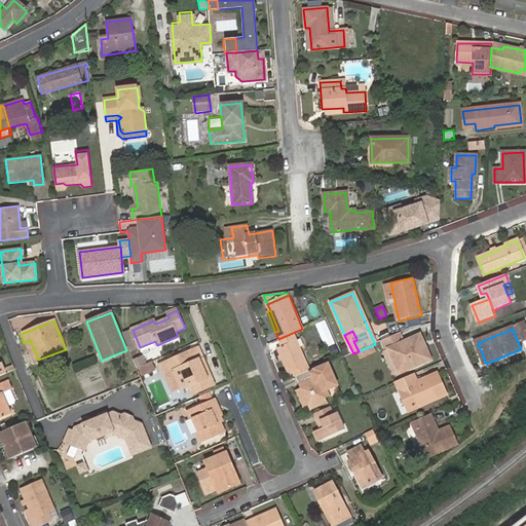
[(293,372),(295,376),(310,370),(308,366),(295,332),(278,339),(282,346),(277,348),(289,374),(293,372)]
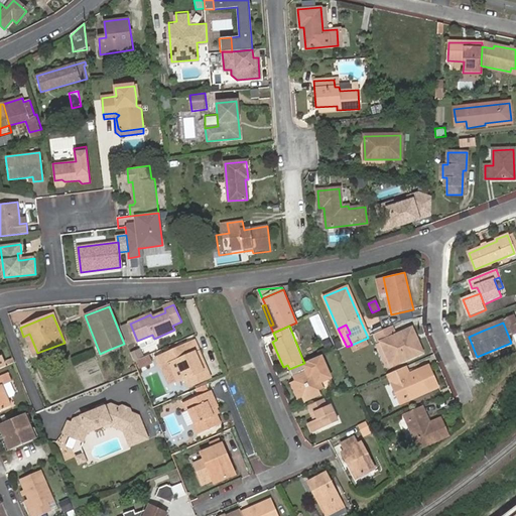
[(393,327),(377,334),(380,342),(391,367),(422,353),(411,328),(396,335),(393,327)]
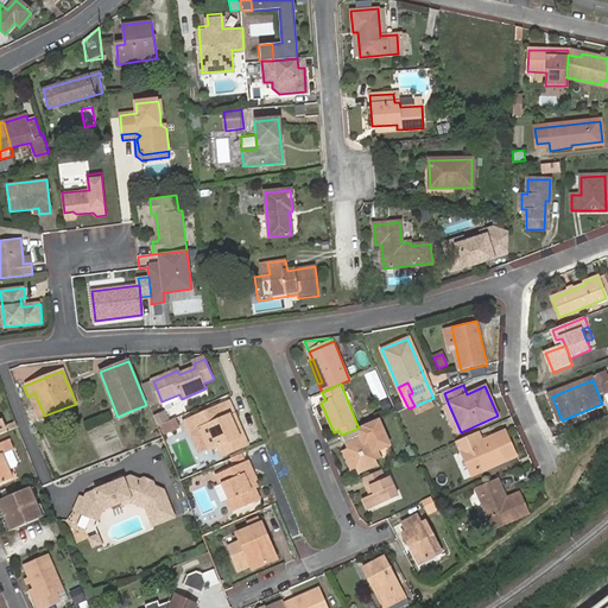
[(230,417),(235,416),(229,403),(185,422),(190,434),(201,430),(210,451),(217,448),(221,456),(247,445),(240,429),(236,430),(230,417)]
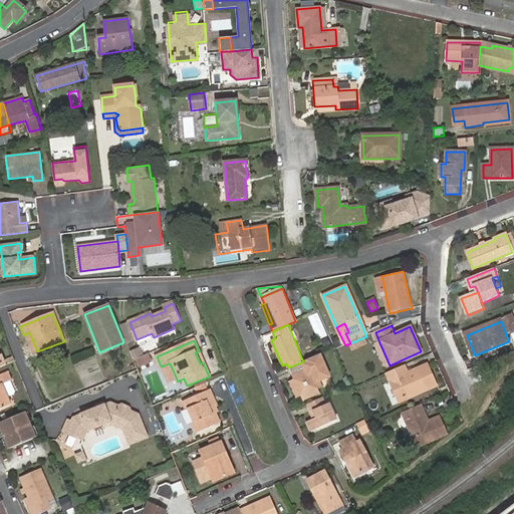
[(390,365),(378,340),(375,341),(388,366),(390,365)]
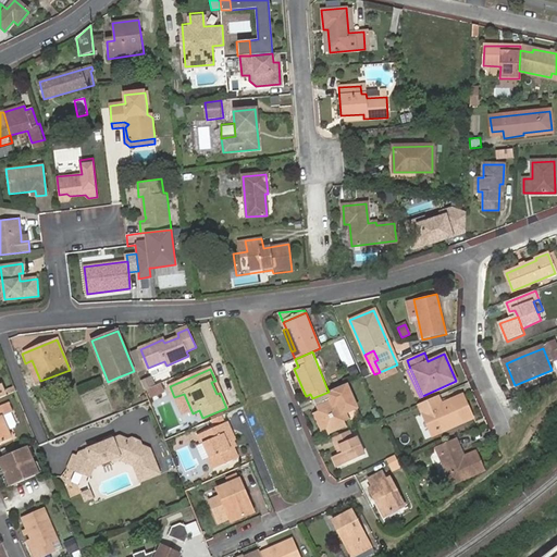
[(220,393),(215,381),(211,382),(217,394),(220,393)]
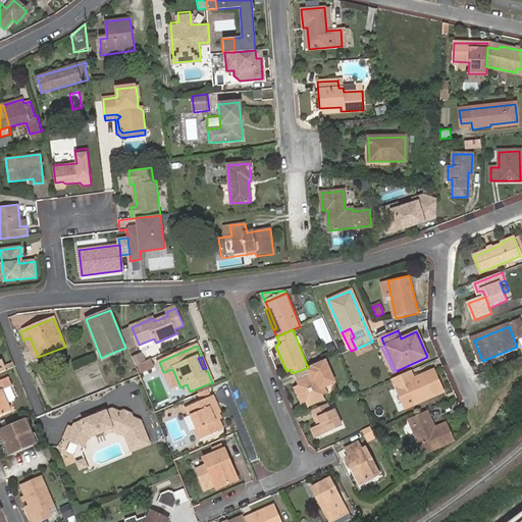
[(308,367),(293,373),(298,386),(296,387),(303,405),(305,403),(306,406),(323,399),(322,397),(325,396),(322,389),(326,387),(333,384),(323,361),(308,367)]
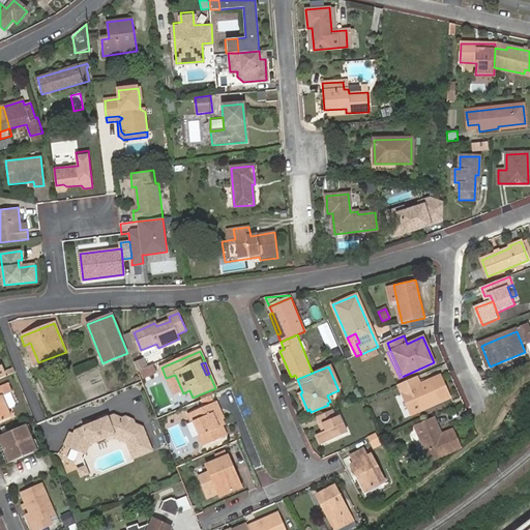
[(417,378),(400,385),(411,414),(449,398),(441,379),(420,387),(417,378)]
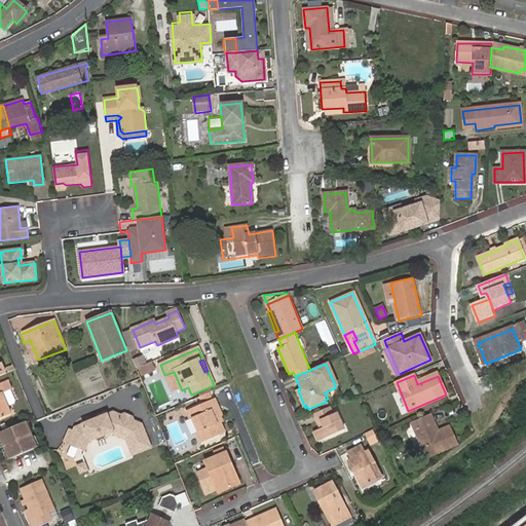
[(0,418),(12,413),(6,397),(4,392),(8,390),(13,387),(11,382),(10,379),(0,382),(0,418)]
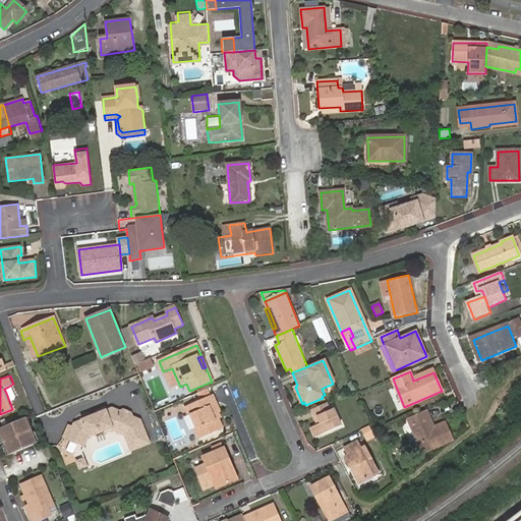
[(302,404),(295,387),(291,388),(298,405),(302,404)]
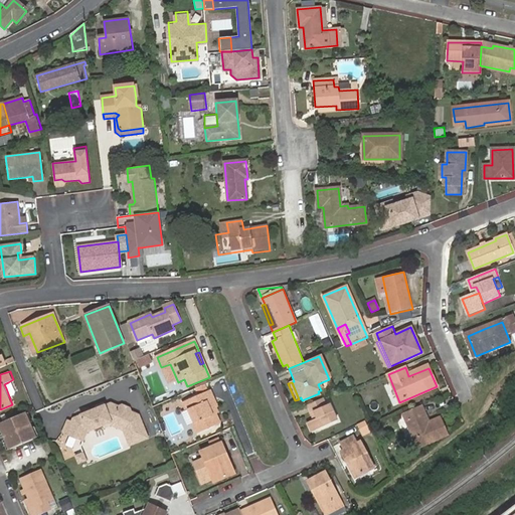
[(212,409),(216,407),(217,407),(210,390),(183,402),(187,410),(188,410),(194,423),(192,424),(196,434),(220,424),(216,414),(214,415),(212,409)]
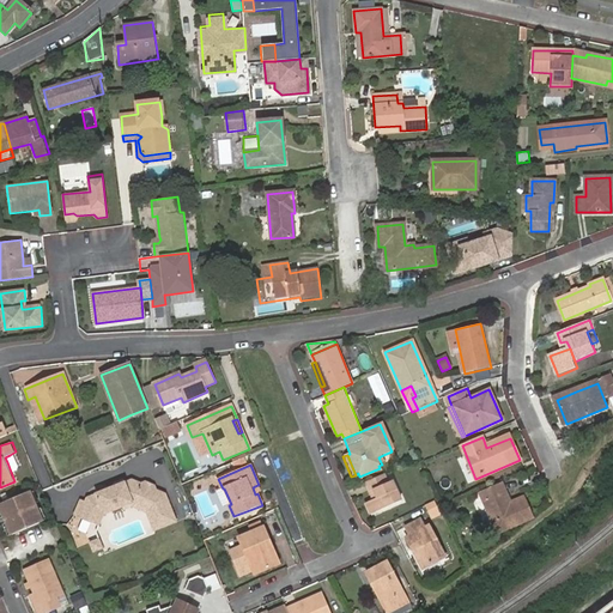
[(381,471),(380,468),(359,477),(360,479),(381,471)]
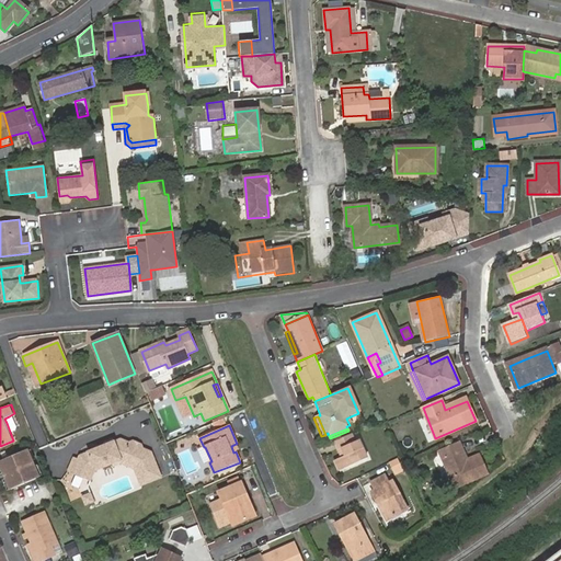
[(351,434),(335,441),(340,451),(343,449),(345,455),(342,456),(341,457),(345,467),(368,457),(361,439),(354,442),(351,434)]
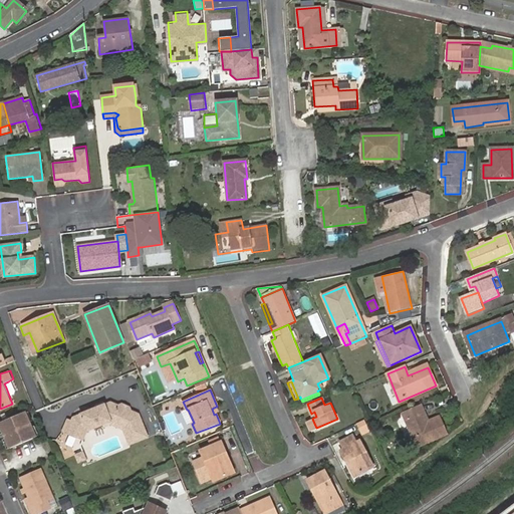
[(86,432),(101,426),(111,421),(125,428),(130,437),(136,435),(139,442),(149,438),(140,415),(133,411),(132,407),(123,403),(118,406),(111,402),(104,404),(95,408),(72,416),(70,421),(79,425),(73,439),(81,442),(86,432)]
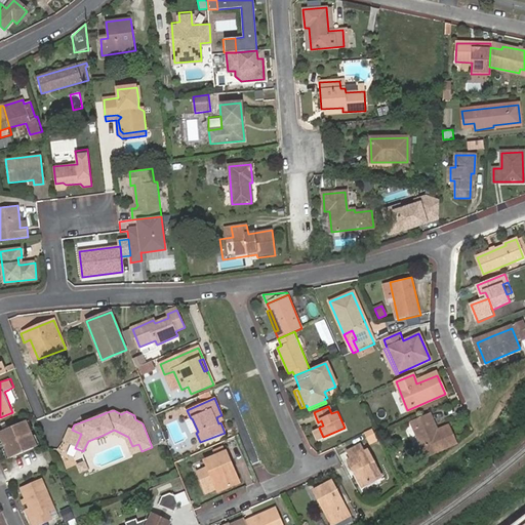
[(431,414),(411,422),(425,451),(433,447),(437,454),(457,446),(449,428),(438,432),(431,414)]
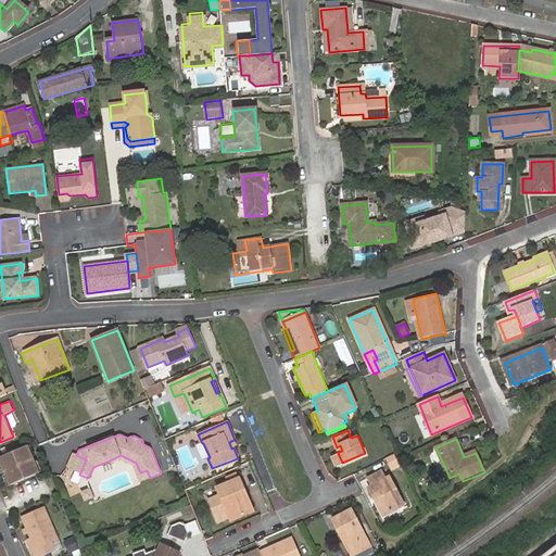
[(203,443),(202,443),(197,445),(203,460),(207,458),(210,457),(203,443)]
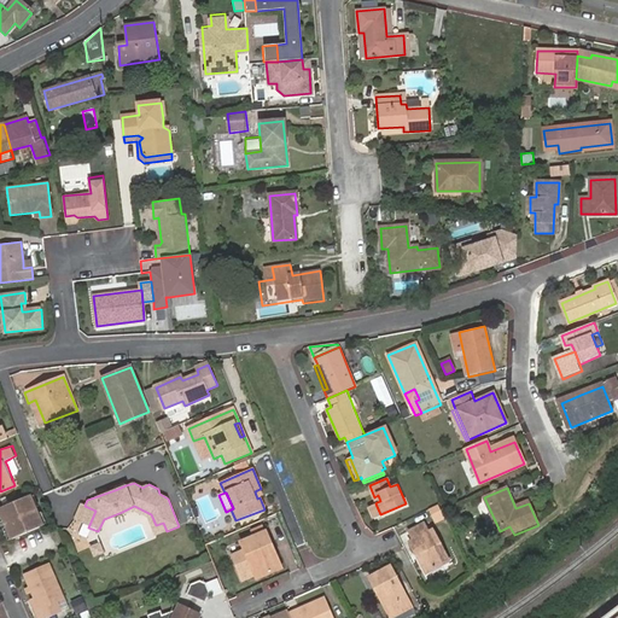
[(29,494),(0,506),(0,508),(13,538),(42,526),(29,494)]
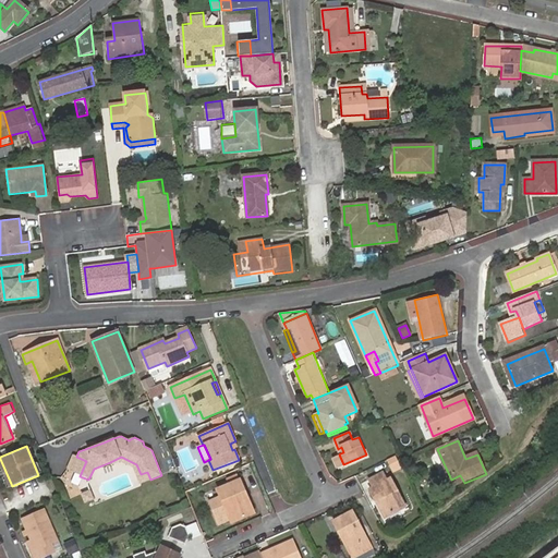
[(65,470),(80,476),(86,461),(76,457),(72,456),(65,470)]
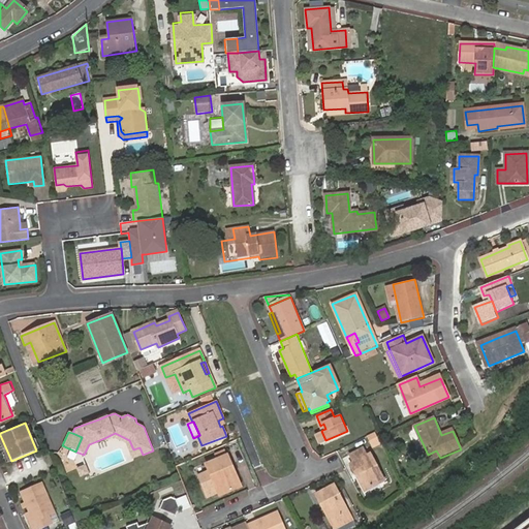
[(372,447),(380,443),(375,432),(367,435),(372,447)]
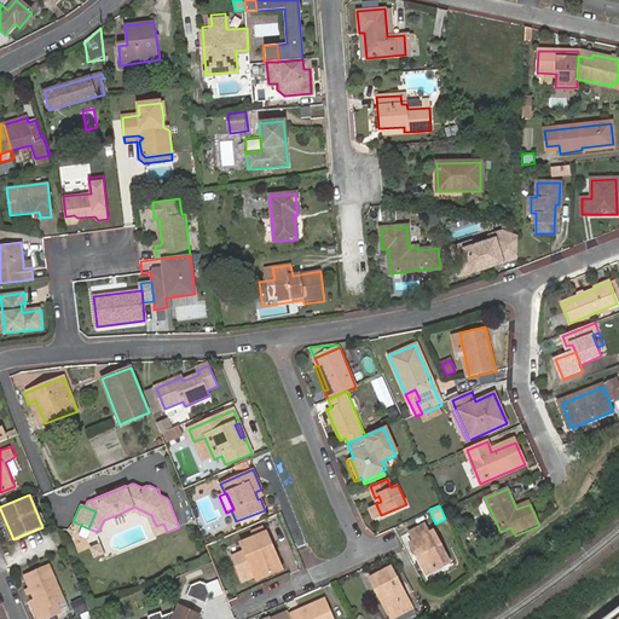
[(134,507),(122,513),(123,518),(134,514),(148,519),(155,536),(167,532),(163,524),(156,526),(151,515),(134,507)]
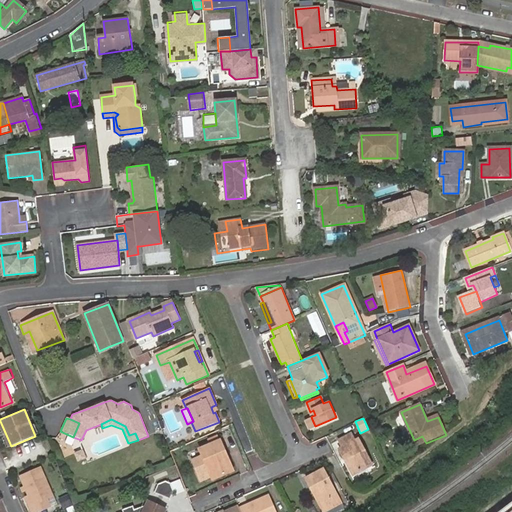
[(164,419),(159,421),(161,427),(162,429),(166,428),(167,424),(164,419)]
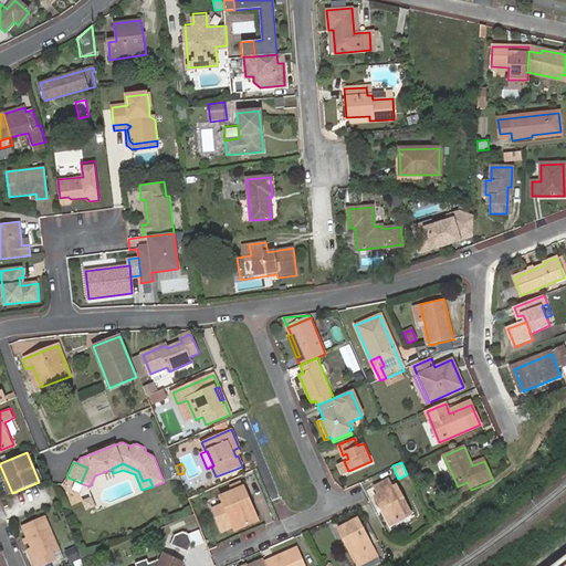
[(374,499),(379,510),(383,509),(390,526),(408,519),(396,490),(391,491),(388,482),(375,489),(378,498),(374,499)]
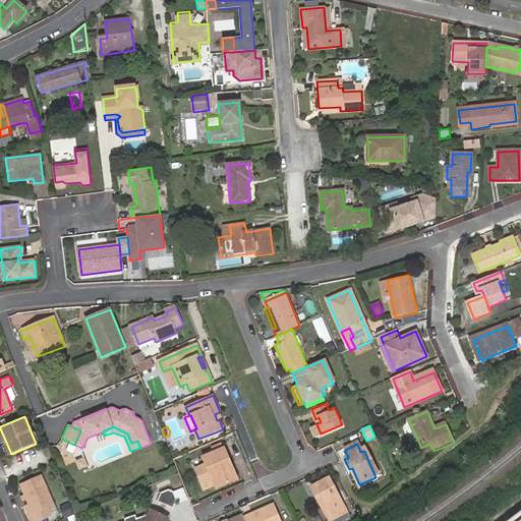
[(227,460),(230,460),(225,448),(204,457),(207,463),(217,486),(234,479),(227,460)]
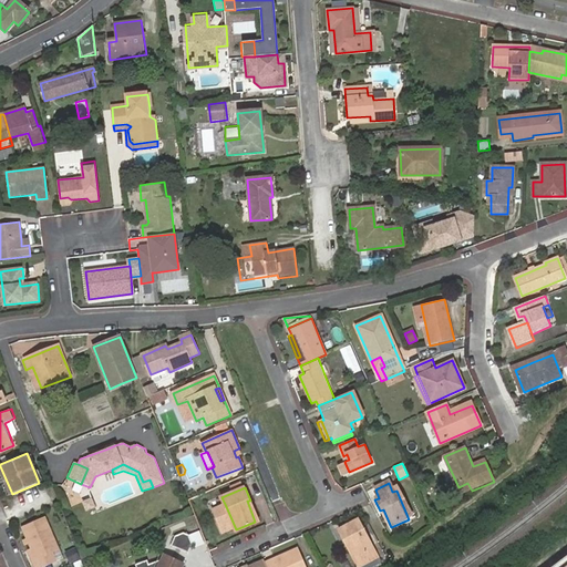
[(88,509),(95,506),(92,497),(83,501),(88,509)]
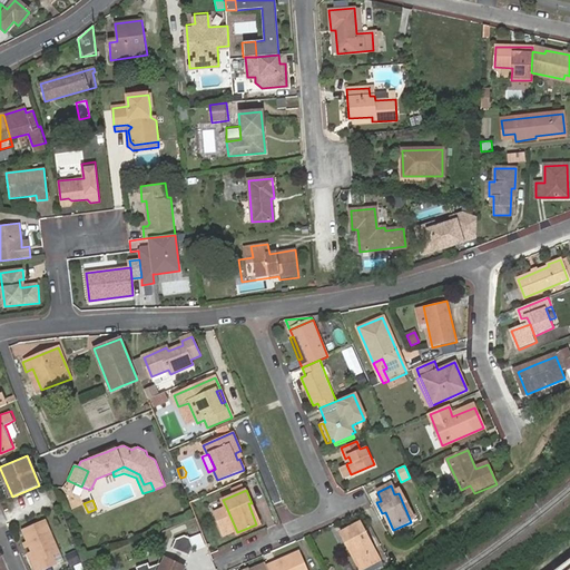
[(259,522),(252,503),(248,503),(256,524),(259,522)]
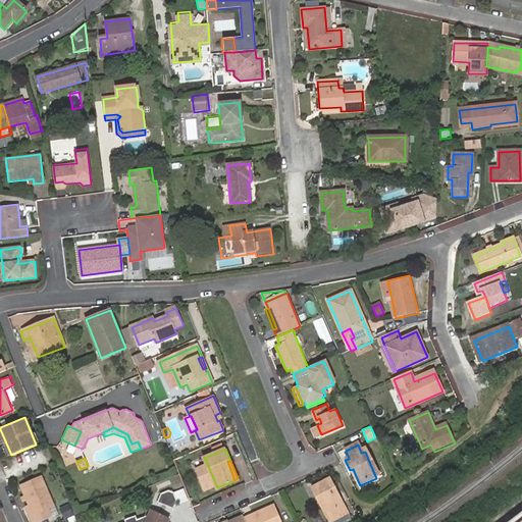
[(215,485),(207,464),(196,468),(205,489),(215,485)]
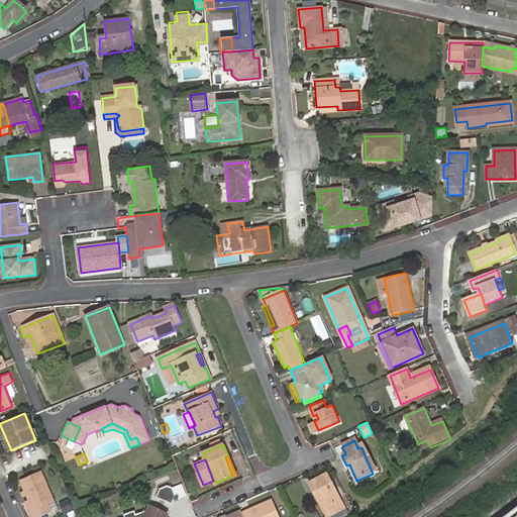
[(349,464),(346,466),(352,482),(356,481),(349,464)]
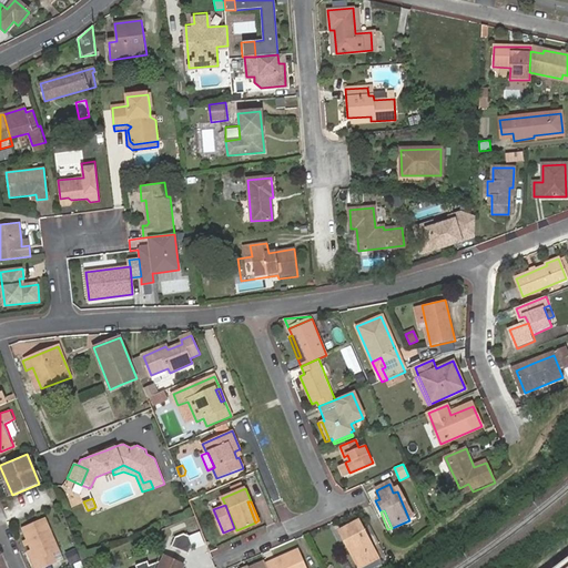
[(52,554),(60,550),(47,519),(23,529),(28,539),(24,540),(27,546),(30,545),(32,549),(37,560),(32,563),(34,567),(40,567),(57,561),(52,554)]
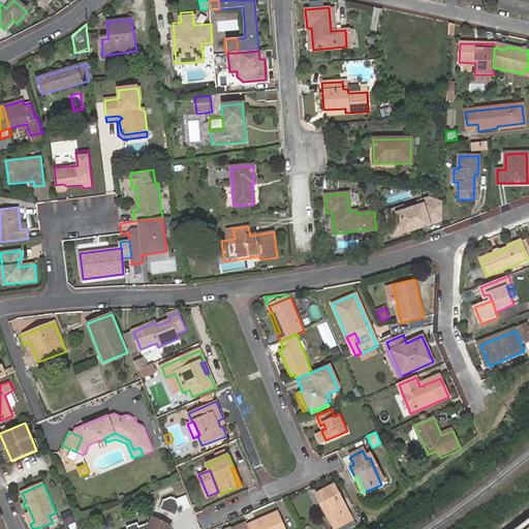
[(349,518),(333,486),(315,494),(320,504),(323,502),(332,518),(328,520),(332,526),(349,518)]
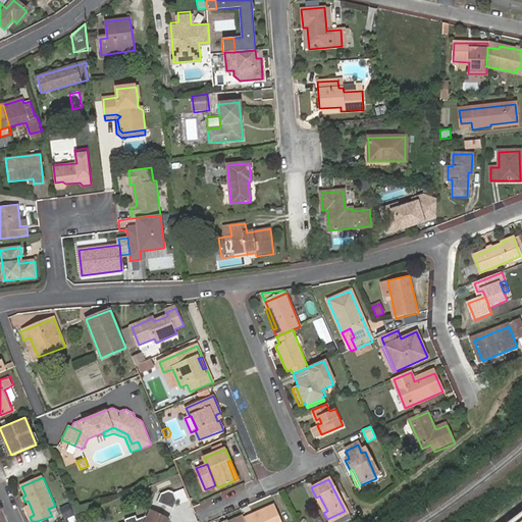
[(158,503),(174,511),(178,503),(176,494),(169,491),(162,494),(158,503)]
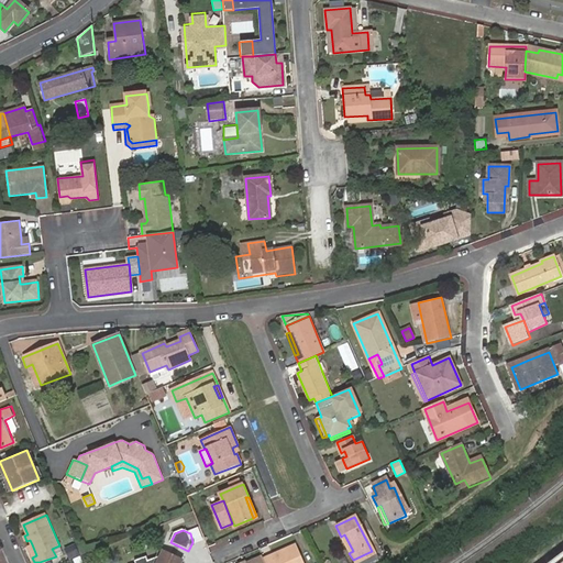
[(353,551),(344,534),(341,537),(349,553),(353,551)]
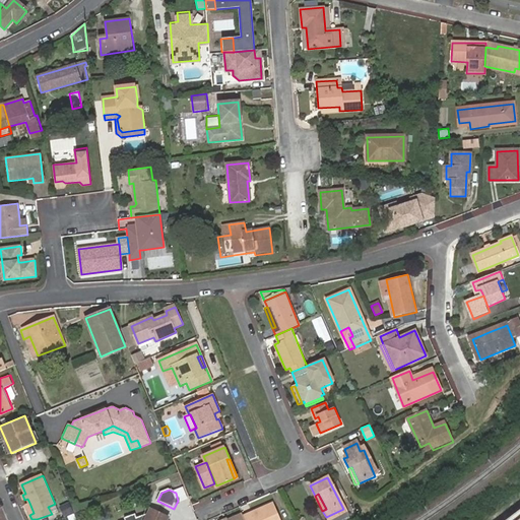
[(244,519),(279,519),(272,503),(243,515),(244,519)]
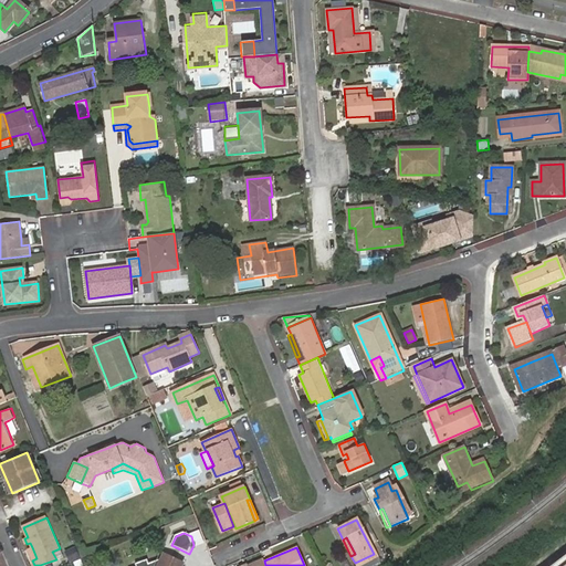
[(63,556),(60,548),(52,552),(56,559),(63,556)]
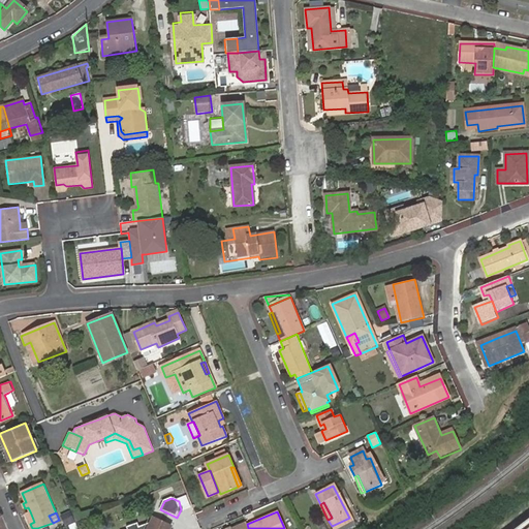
[(154,519),(153,522),(167,528),(168,526),(154,519)]
